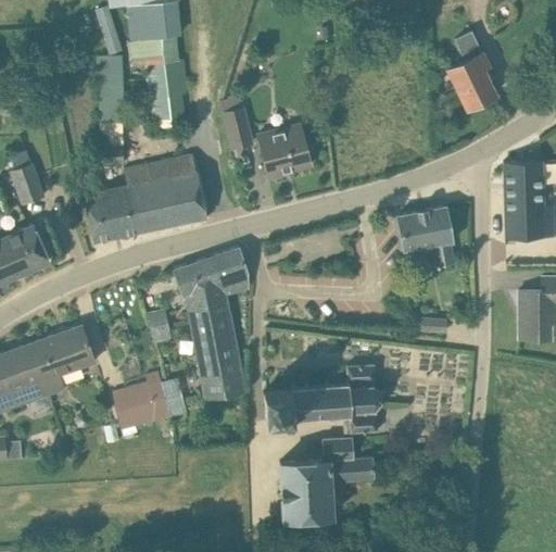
[(176,0),(109,0),(110,9),(127,8),(177,0),(176,0)]
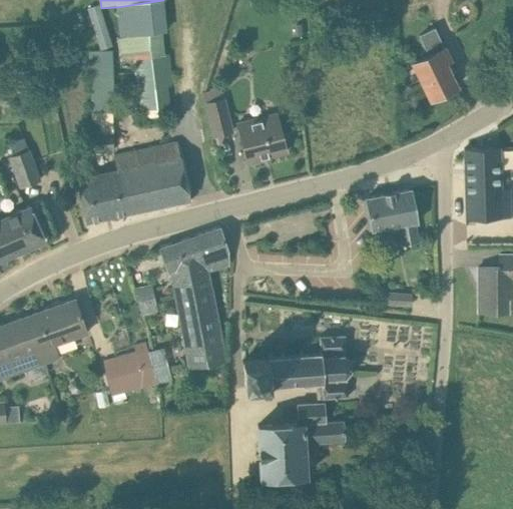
[(304,27),(295,28),(296,40),(304,39),(304,27)]
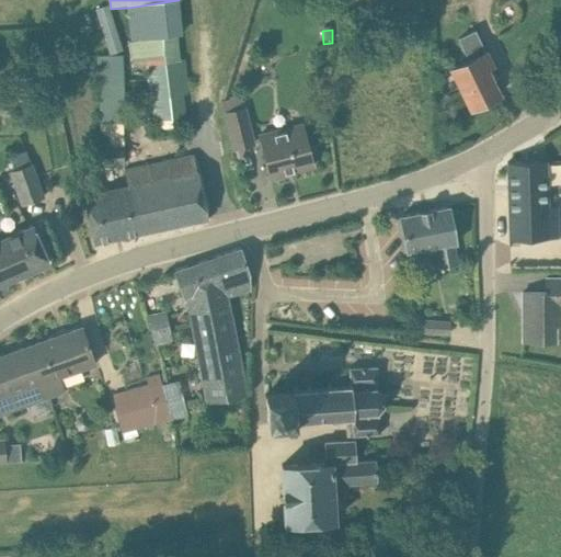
[(492,69),(482,49),(474,34),(459,42),(469,64),(453,72),(471,112),(499,99),(487,72),(492,69)]
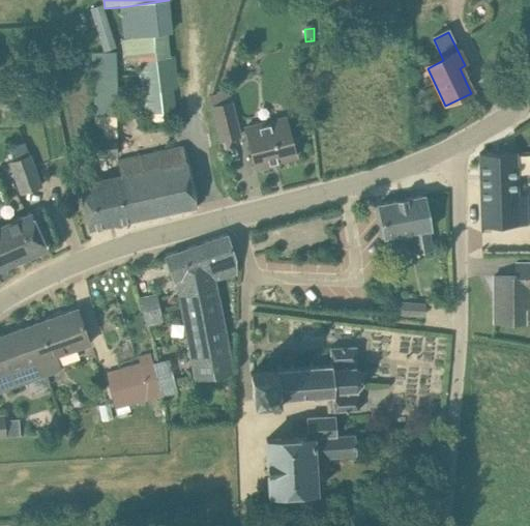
[(117,55),(93,57),(94,119),(119,118),(117,55)]
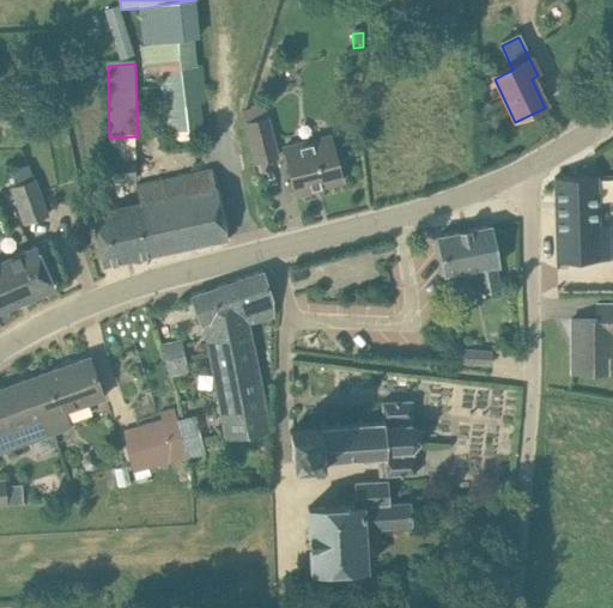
[(265,110),(243,115),(256,168),(278,162),(265,110)]
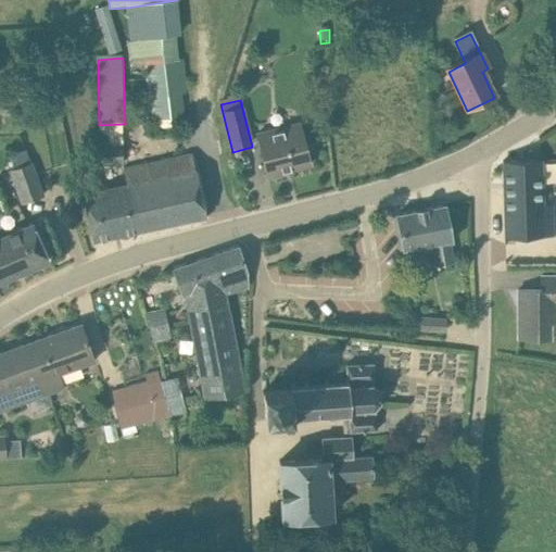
[(292,173),(311,168),(300,127),(257,138),(268,182),(293,176),(292,173)]
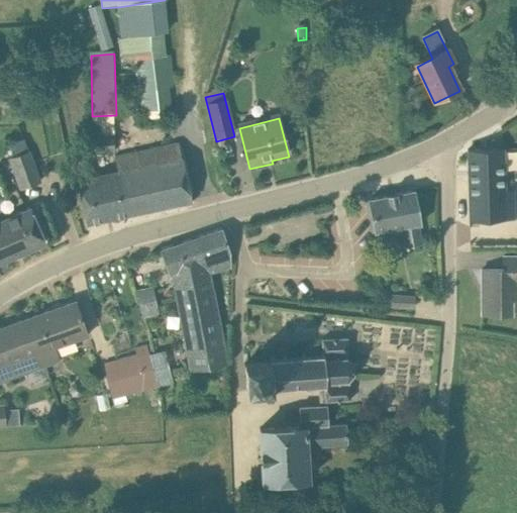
[(114,136),(95,136),(96,157),(115,156),(114,136)]
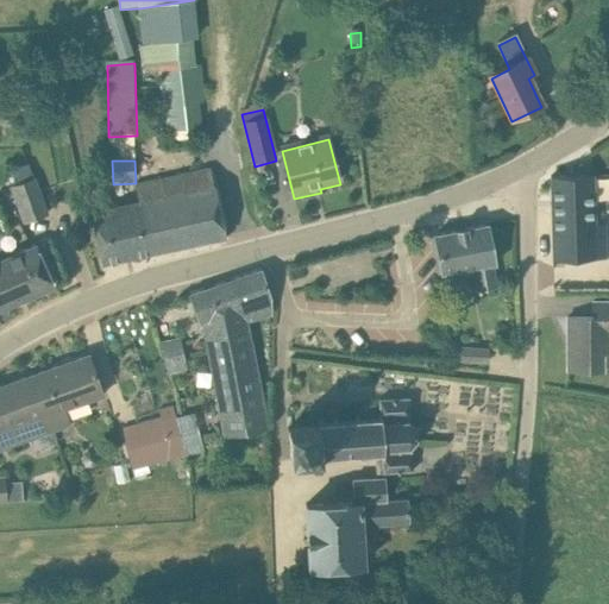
[(27,170),(6,177),(25,227),(49,218),(35,181),(32,182),(27,170)]
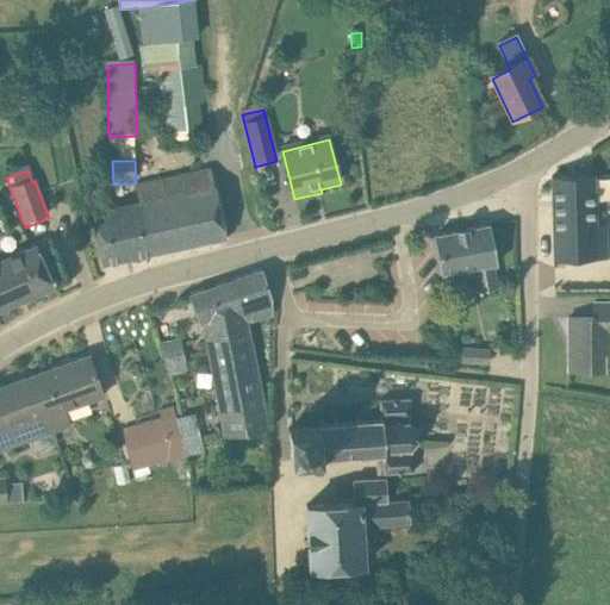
[(103,268),(226,241),(215,189),(213,189),(210,173),(135,188),(138,206),(91,217),(103,268)]
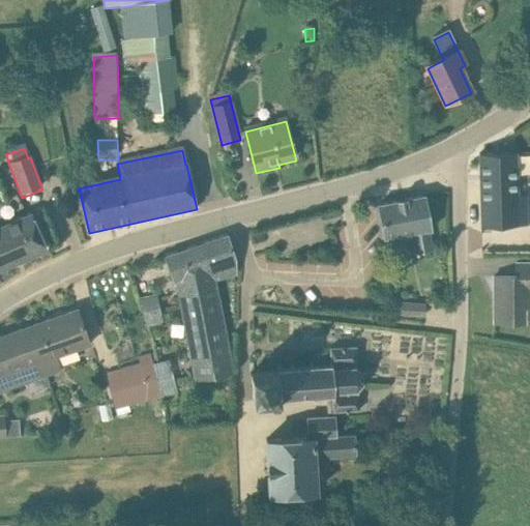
[(481,230),(484,230),(527,228),(526,199),(517,199),(516,156),(479,156),(481,230)]
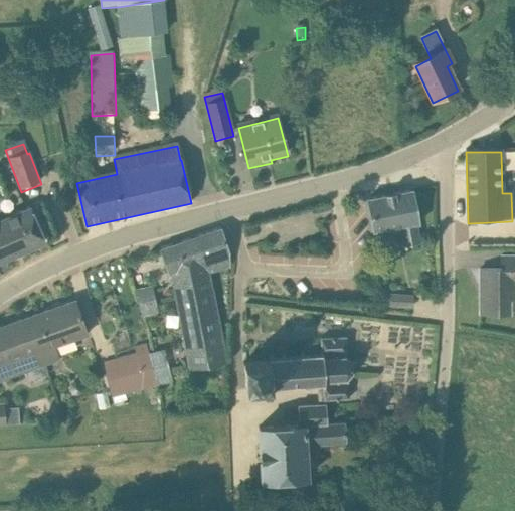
[(412,193),(367,201),(375,240),(376,240),(375,234),(399,229),(402,248),(403,248),(403,250),(407,249),(406,247),(419,245),(416,227),(418,227),(412,193)]
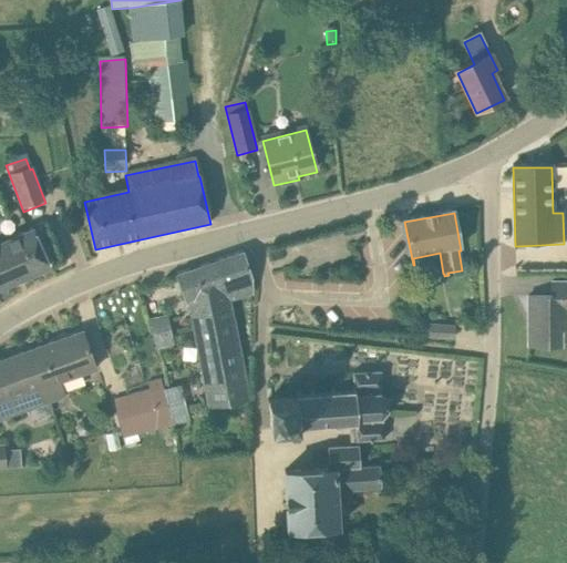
[(0,292),(49,270),(40,249),(32,234),(0,247),(0,292)]
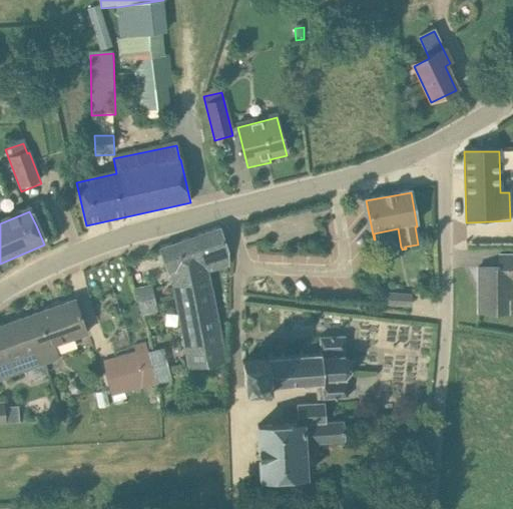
[(171,285),(207,274),(227,268),(227,255),(219,230),(160,250),(168,274),(169,274),(171,285)]
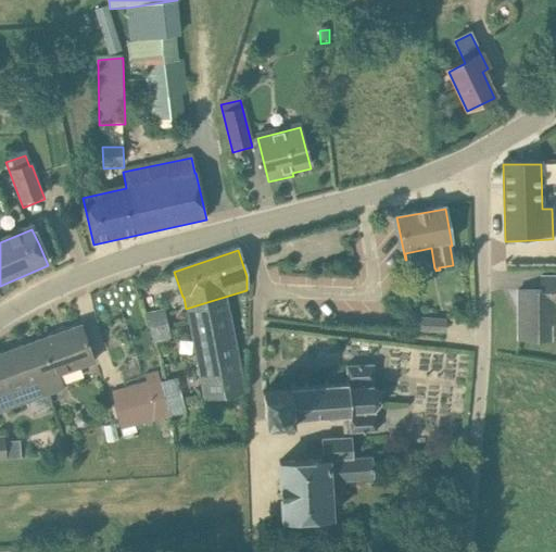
[(518,342),(540,342),(551,342),(551,326),(555,326),(555,279),(541,279),(541,293),(518,293),(518,342)]
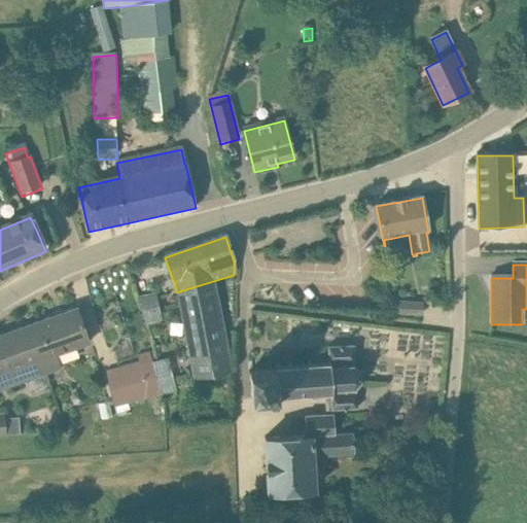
[(195,381),(231,374),(213,281),(176,292),(195,381)]
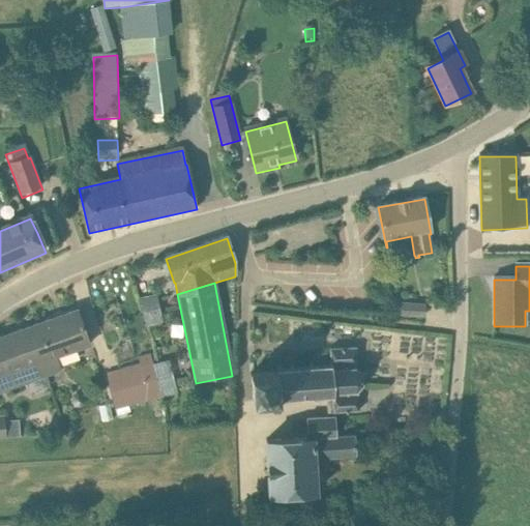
[(142,300),(147,326),(159,324),(155,298),(142,300)]
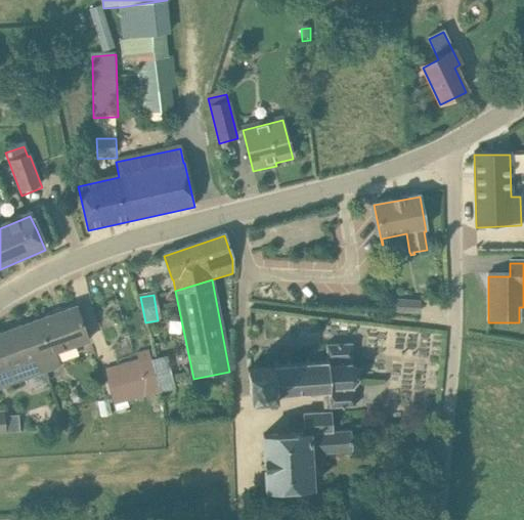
[(392,302),(391,314),(420,316),(420,304),(392,302)]
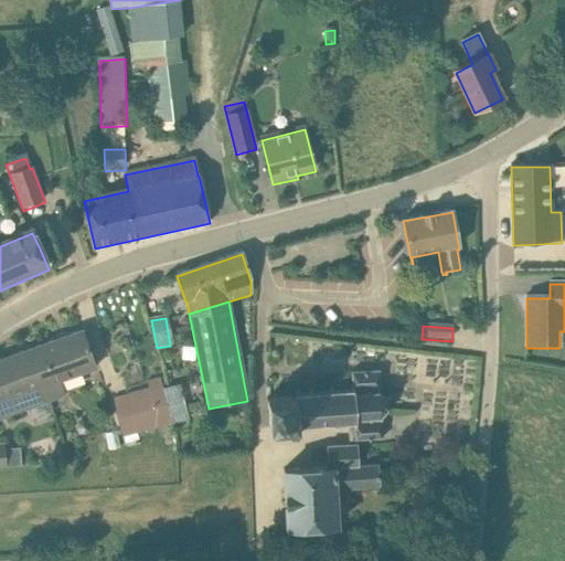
[(96,371),(89,353),(83,334),(31,351),(44,389),(42,390),(48,405),(66,399),(61,383),(96,371)]
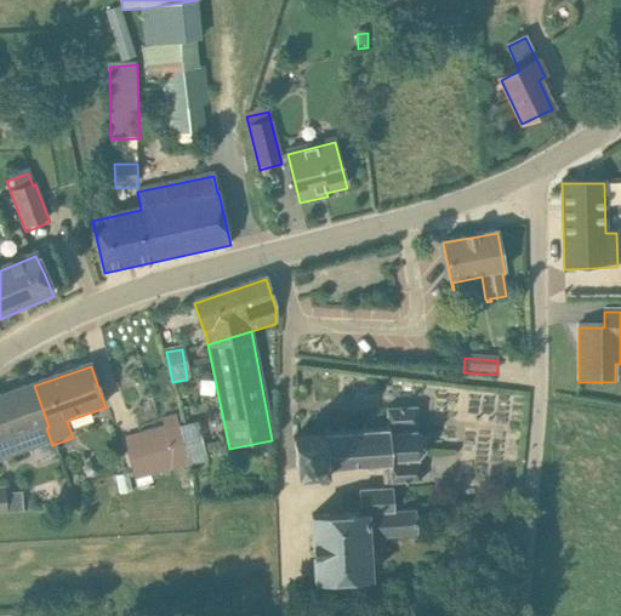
[(0,462),(52,445),(46,428),(49,427),(34,386),(0,397),(0,462)]
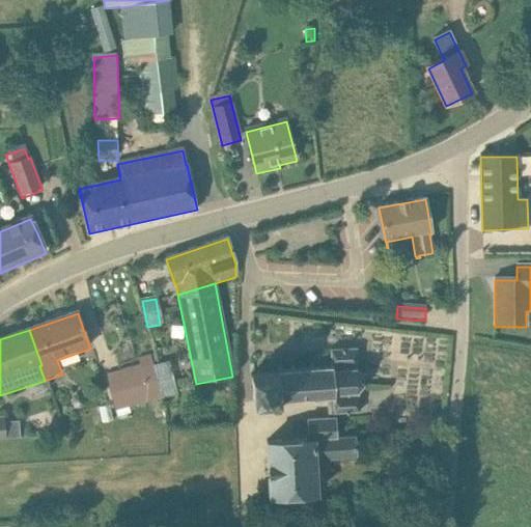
[(336,419),(336,416),(360,415),(358,394),(363,388),(365,389),(366,387),(363,386),(363,379),(365,378),(364,376),(362,377),(357,371),(357,368),(356,368),(356,367),(357,367),(357,351),(330,352),(331,365),(277,369),(278,376),(251,377),(252,405),(270,404),(270,407),(273,409),(277,409),(280,406),(286,405),(286,401),(332,399),(332,403),(328,404),(328,420),(336,419)]
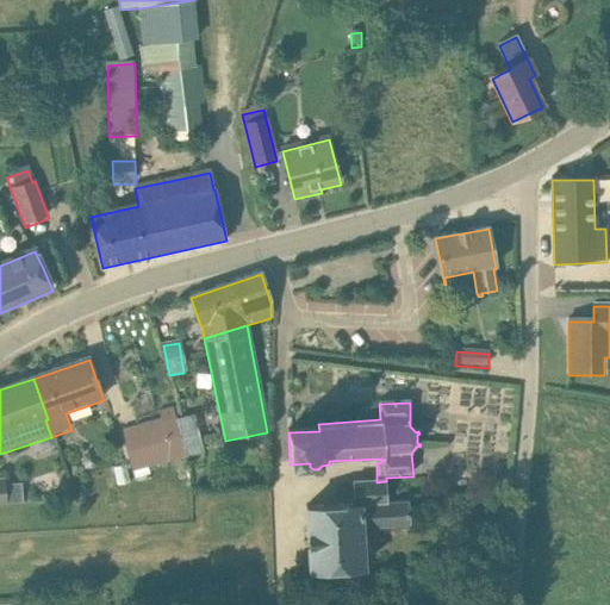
[(162,422),(124,432),(135,475),(173,463),(187,461),(185,456),(199,453),(190,418),(178,422),(175,411),(160,413),(162,422)]
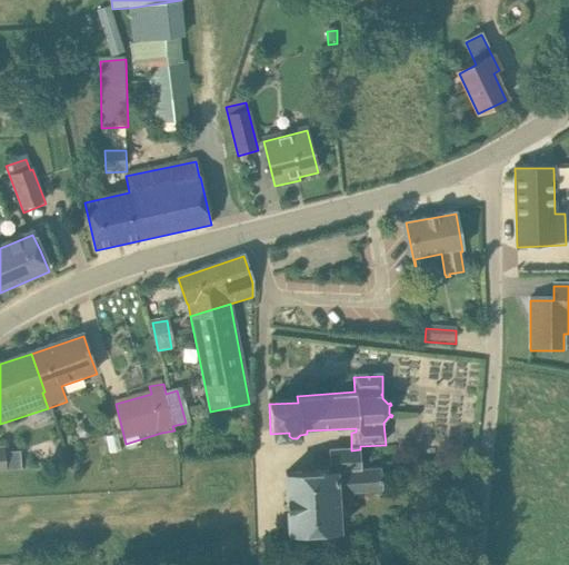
[(289,534),(339,531),(338,508),(349,507),(349,495),(388,493),(387,471),(361,472),(360,449),(351,450),(329,452),(330,473),(286,476),(289,534)]
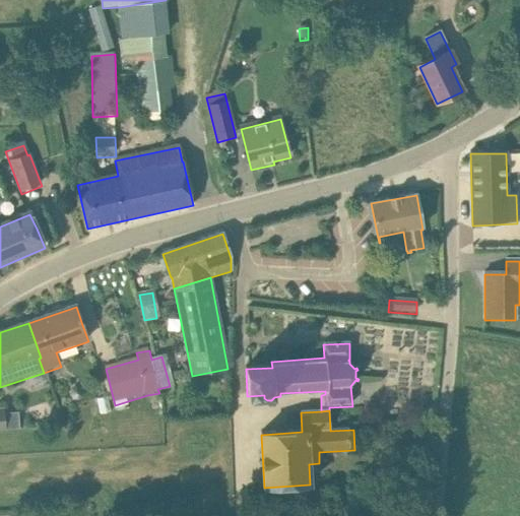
[(420,411),(419,426),(428,427),(429,412),(420,411)]
